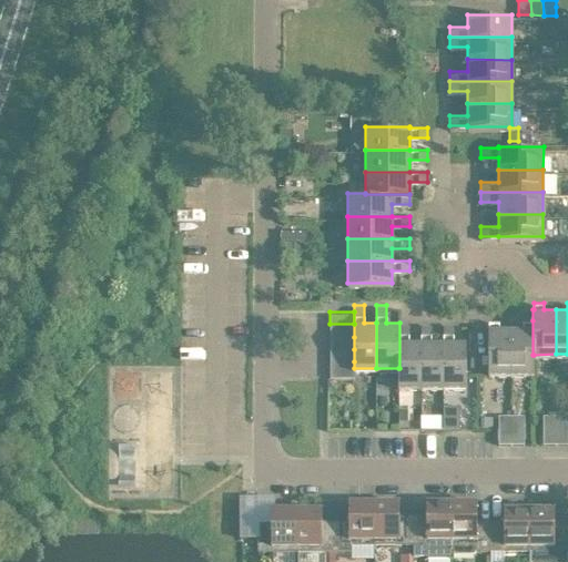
[(511,373),(510,327),(498,327),(498,320),(488,320),(488,327),(488,373),(511,373)]
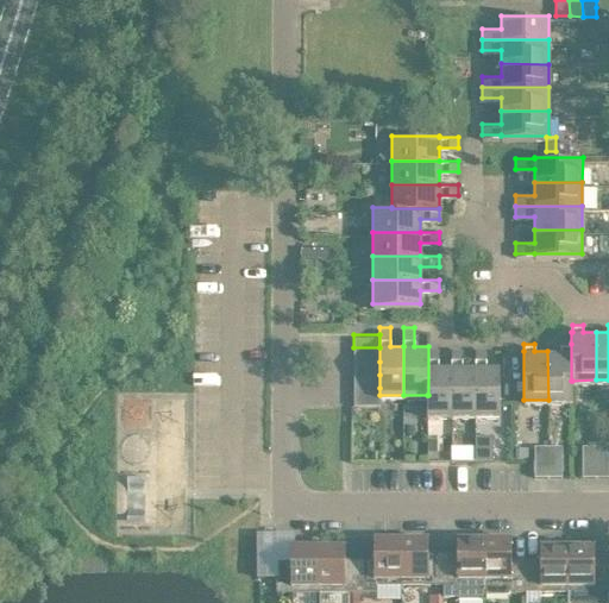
[(560,351),(547,351),(548,400),(572,400),(572,381),(571,381),(571,344),(560,344),(560,351)]
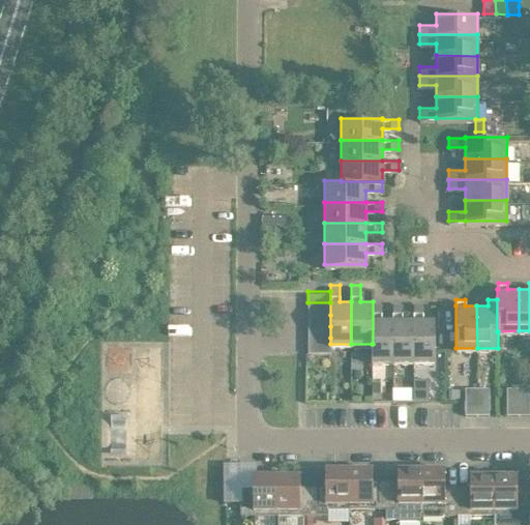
[(372,360),(392,360),(392,318),(381,318),(382,301),(373,301),(373,344),(372,344),(372,360)]
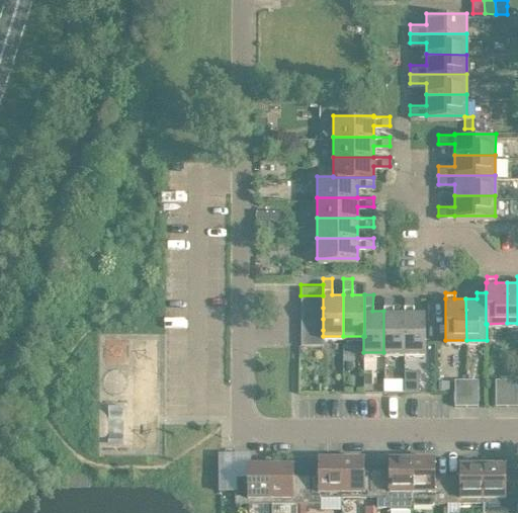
[(383,352),(404,352),(404,311),(393,311),(393,294),(383,294),(383,311),(383,352)]
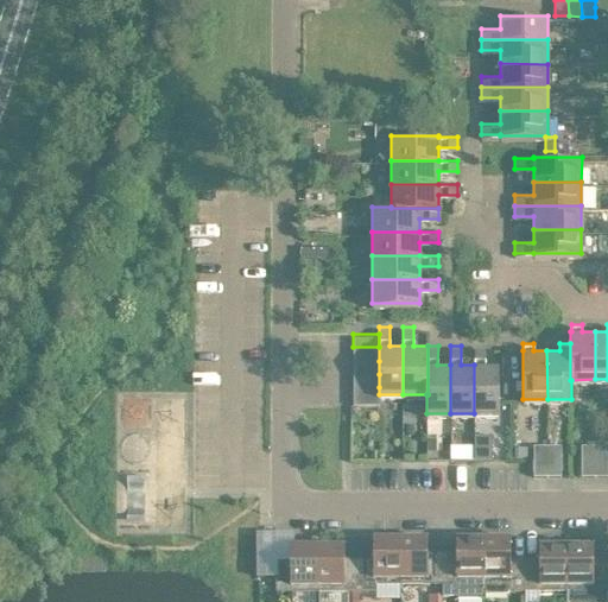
[(474,365),(474,413),(499,413),(499,365),(485,365),(485,346),(474,346),(474,365)]
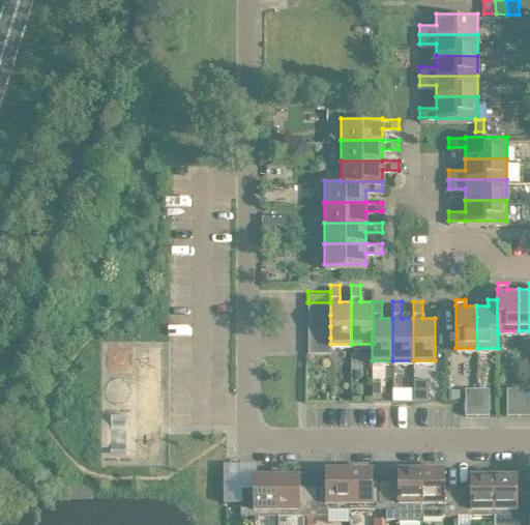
[(330,315),(330,302),(307,302),(307,315),(330,315)]
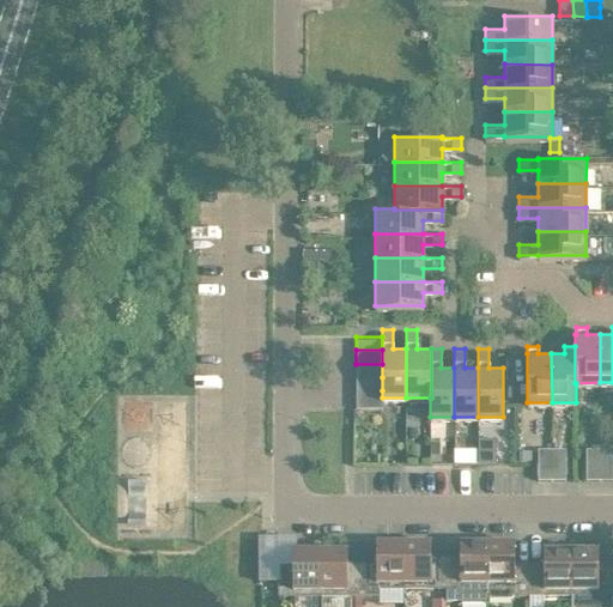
[(356,364),(356,377),(382,377),(382,364),(356,364)]
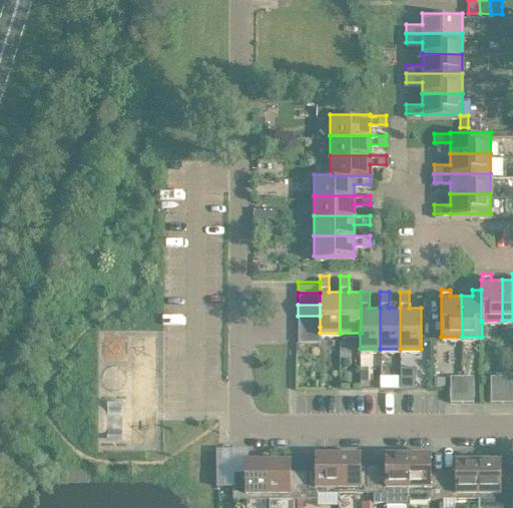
[(298,316),(298,327),(320,327),(320,316),(298,316)]
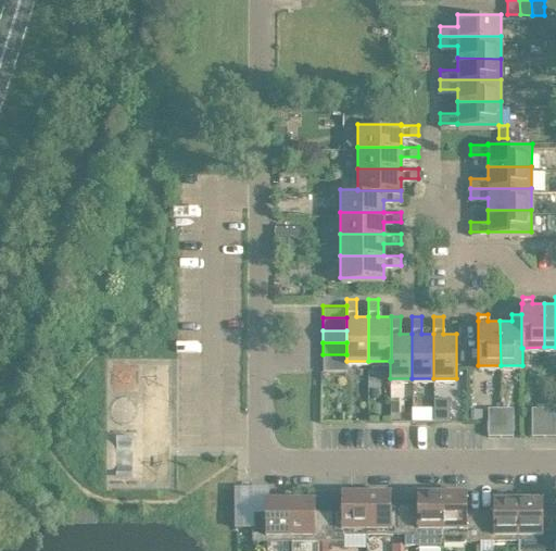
[(346,367),(346,361),(346,354),(323,354),(323,367),(346,367)]
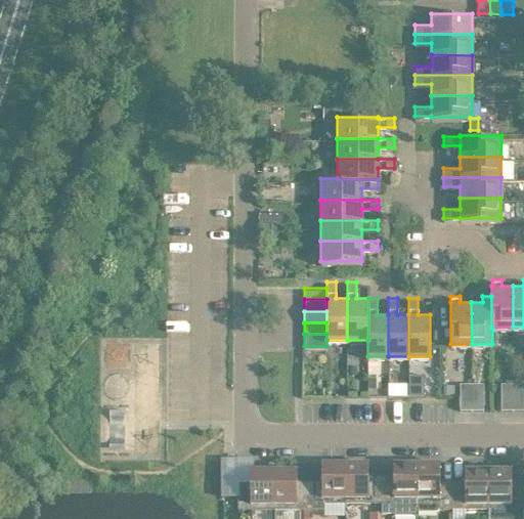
[(391,392),(428,389),(426,370),(408,372),(409,381),(390,383),(391,392)]
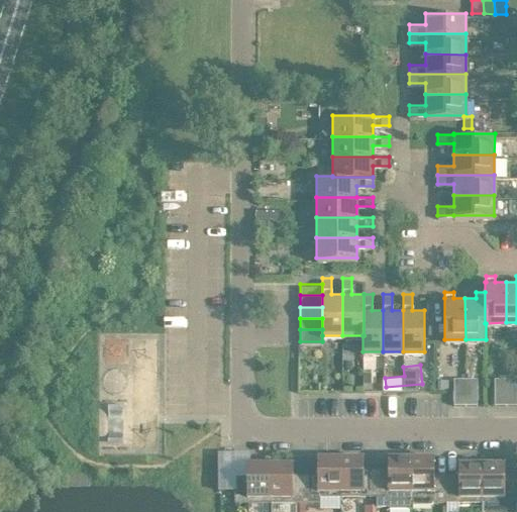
[(506,401),(506,376),(494,375),(494,401),(506,401)]
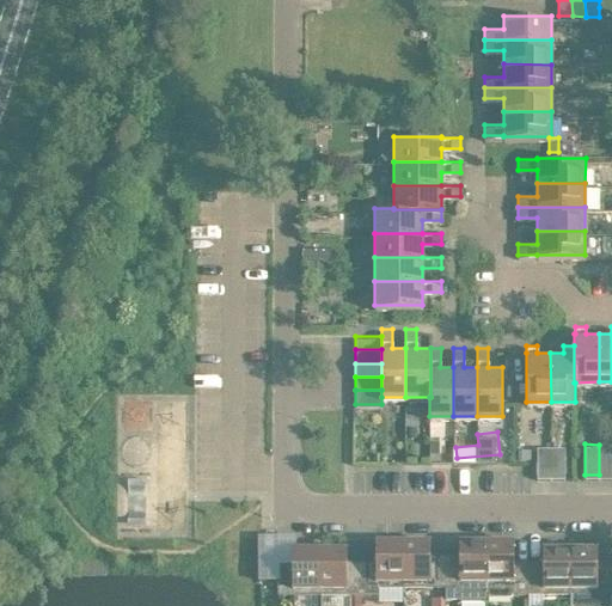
[(611,444),(599,445),(599,475),(611,475),(611,444)]
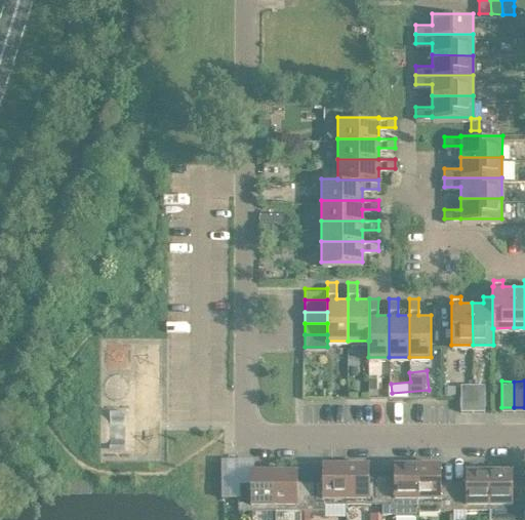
[(460,407),(473,407),(473,382),(460,382),(460,407)]
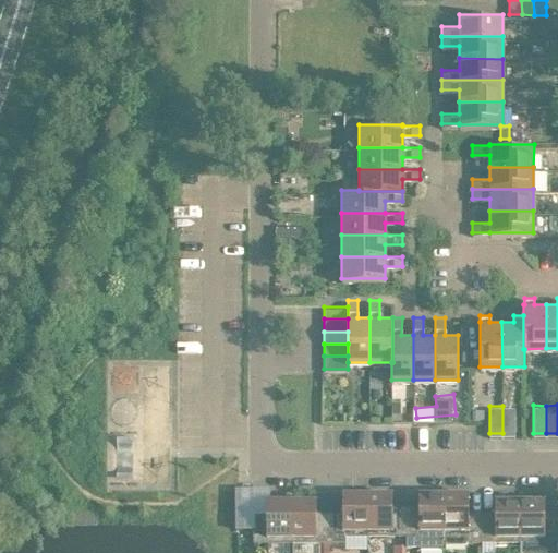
[(502,406),(502,433),(514,433),(514,406),(502,406)]
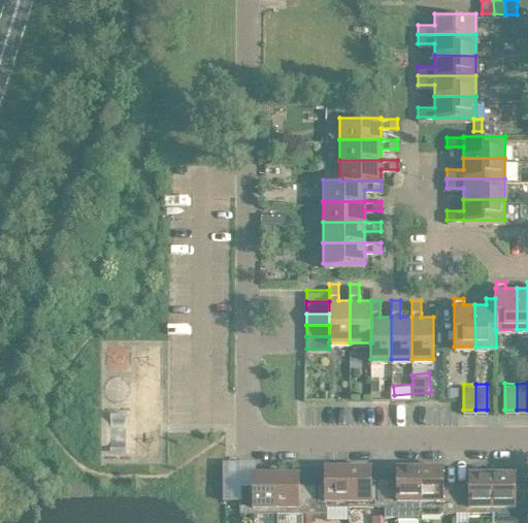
[(447,385),(447,393),(457,393),(457,385),(447,385)]
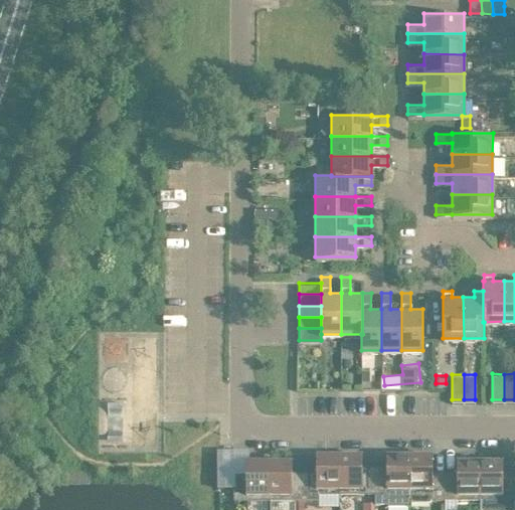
[(317,491),(339,491),(339,453),(316,453),(316,470),(304,470),(304,497),(317,497),(317,491)]
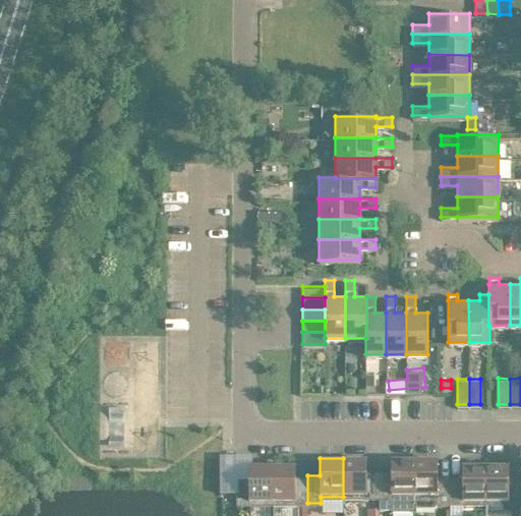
[(343,497),(379,497),(379,469),(366,469),(366,458),(343,458),(343,497)]
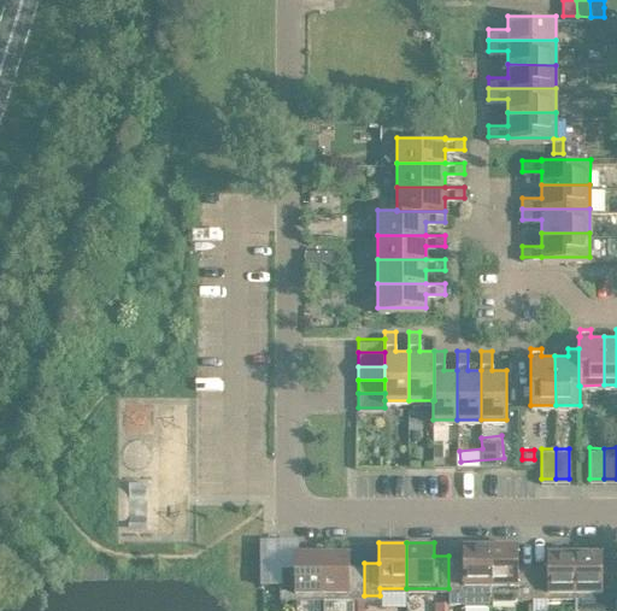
[(448,556),(448,588),(448,600),(462,600),(465,603),(491,603),(491,542),(463,542),(463,554),(448,556)]
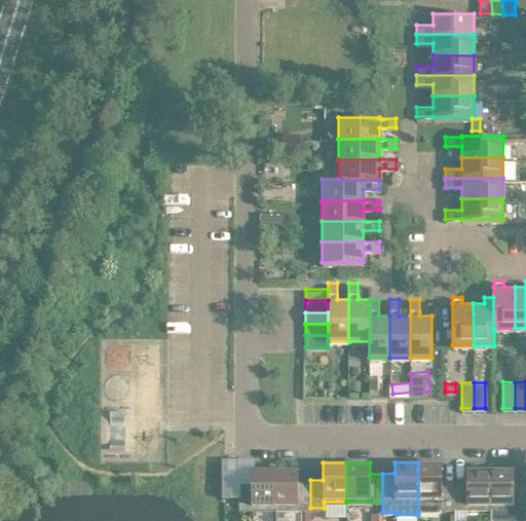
[(441,462),(418,462),(418,514),(419,514),(419,510),(439,510),(441,508),(454,508),(454,479),(441,479),(441,462)]
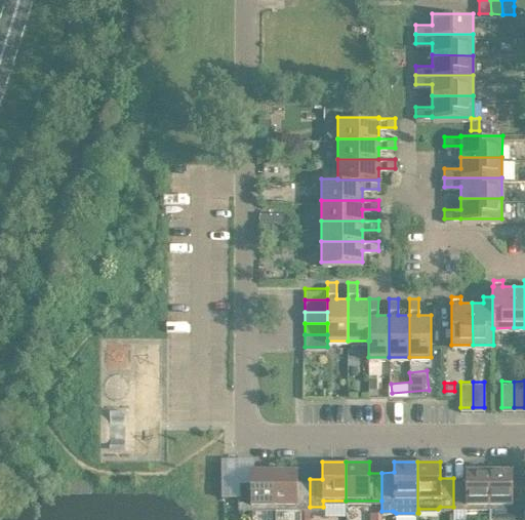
[(272,507),(274,507),(274,468),(250,468),(250,479),(238,479),(238,507),(251,506),(251,519),(272,518),(272,507)]
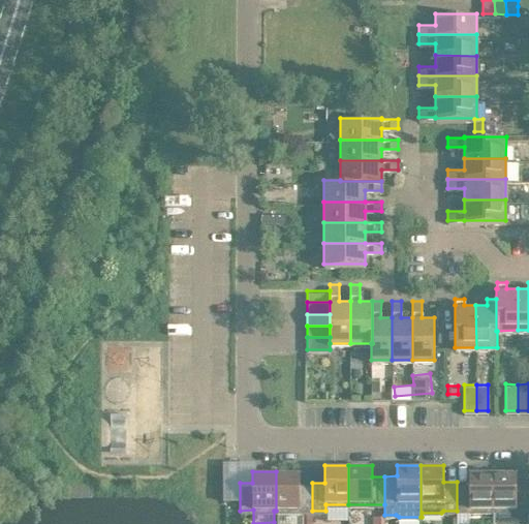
[(276,511),(312,511),(312,483),(300,483),(300,471),(276,471),(276,511)]
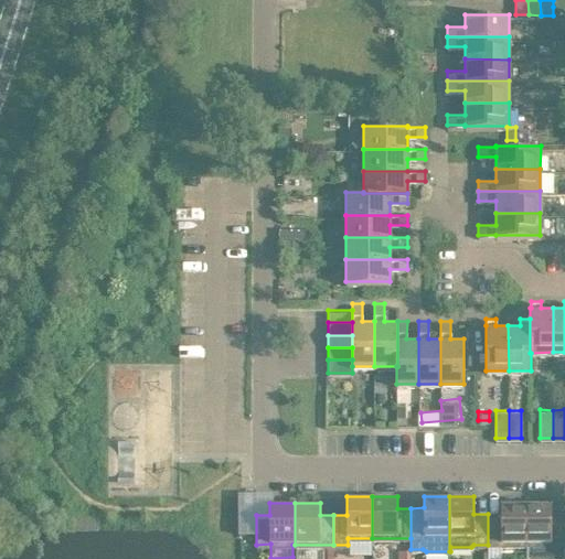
[(501,514),(488,514),(488,545),(526,545),(526,503),(501,503),(501,514)]
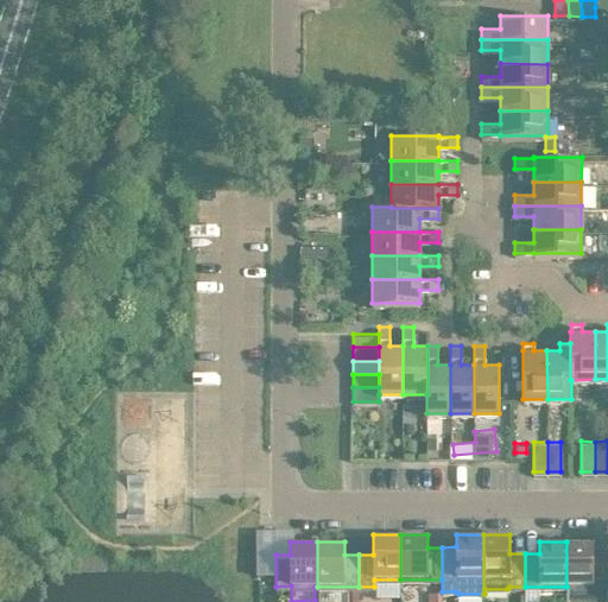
[(593,542),(567,542),(567,587),(607,587),(607,553),(593,553),(593,542)]
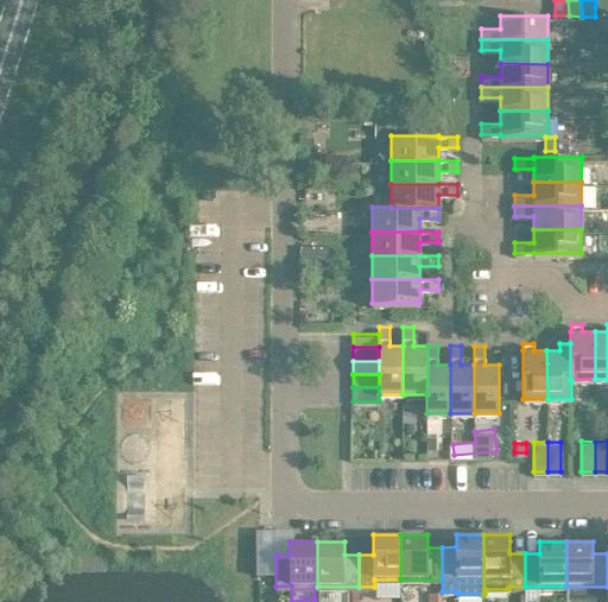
[(428,589),(426,601),(441,601),(441,588),(428,589)]
